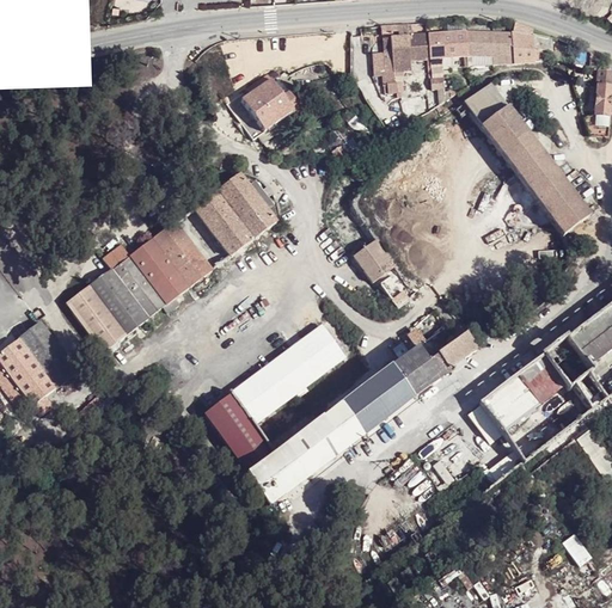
[(464,65),(467,65),(464,30),(428,32),(430,68),(430,78),(442,77),(442,67),(452,66),(451,55),(463,55),(464,65)]
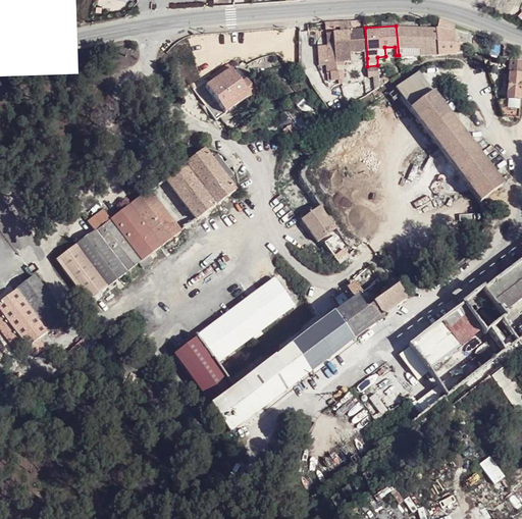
[(435,26),(437,52),(464,50),(463,45),(458,45),(458,40),(470,43),(469,31),(454,27),(454,30),(435,26)]
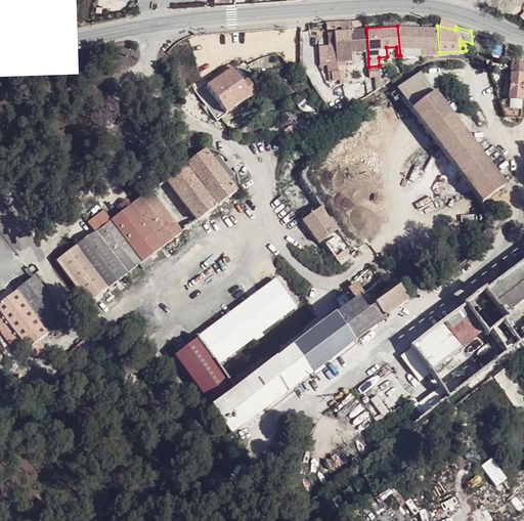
[(368,58),(366,28),(365,28),(326,31),(328,44),(330,72),(330,79),(339,79),(338,59),(351,58),(351,50),(364,49),(365,58),(368,58)]
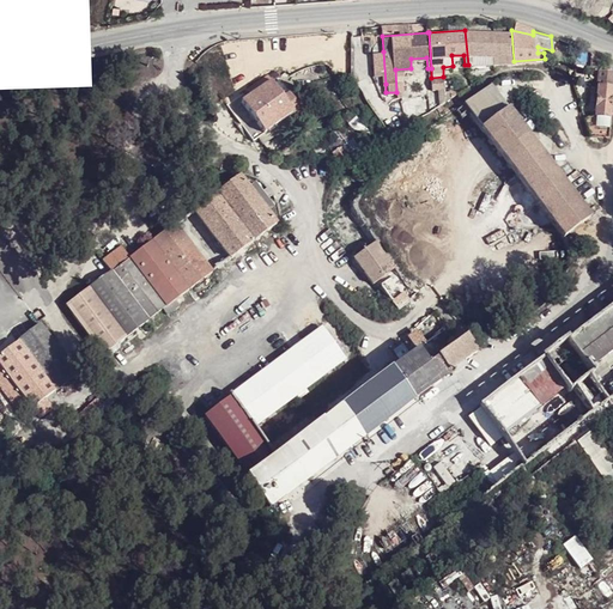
[(386,84),(383,52),(372,53),(372,64),(376,62),(376,71),(381,69),(382,85),(386,84)]
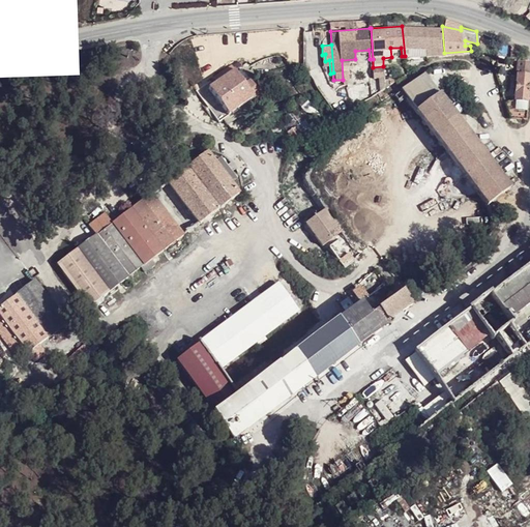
[(246,100),(261,90),(249,75),(243,79),(231,61),(213,72),(217,79),(207,85),(228,113),(222,118),(227,124),(237,117),(237,116),(251,107),(246,100)]
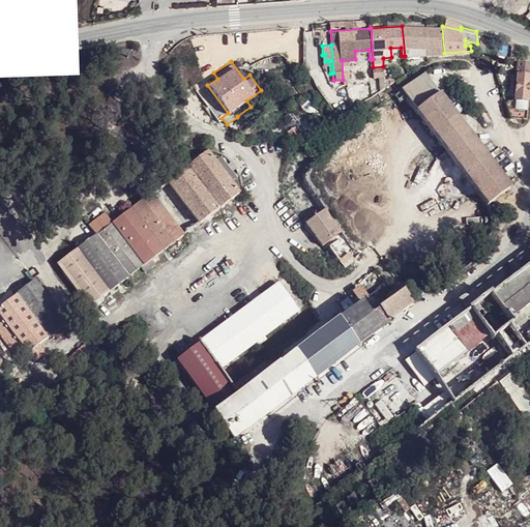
[(383,66),(373,67),(372,67),(373,77),(377,77),(379,89),(385,85),(383,66)]
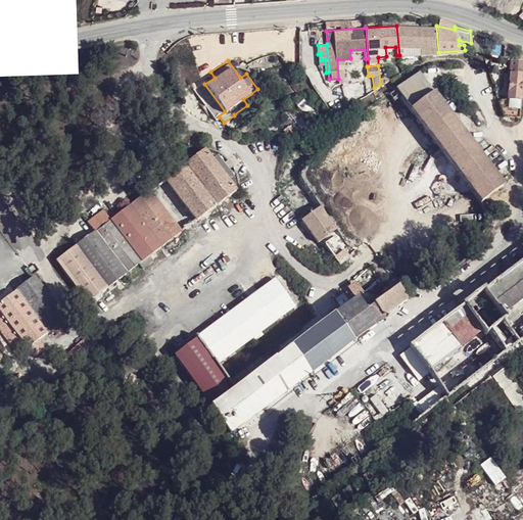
[(418,71),(395,87),(398,91),(480,200),(503,183),(418,71)]
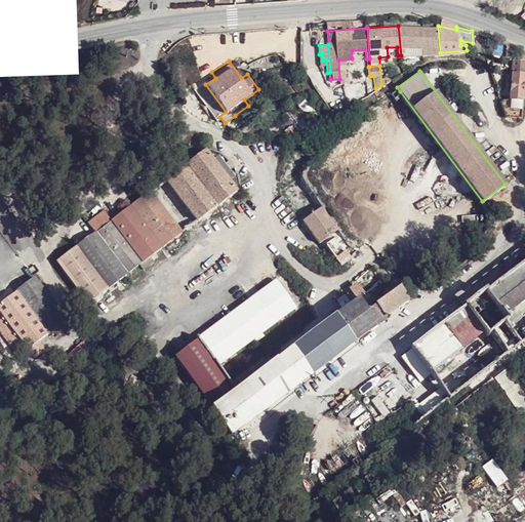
[(512,115),(521,116),(524,72),(512,72),(510,95),(511,96),(511,101),(513,101),(512,115)]
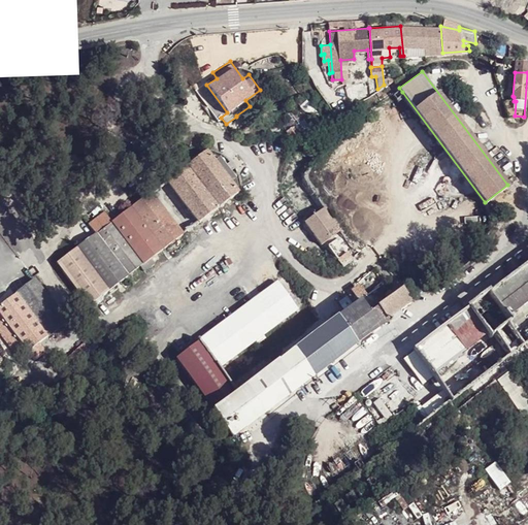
[(402,92),(399,88),(392,93),(395,97),(402,92)]
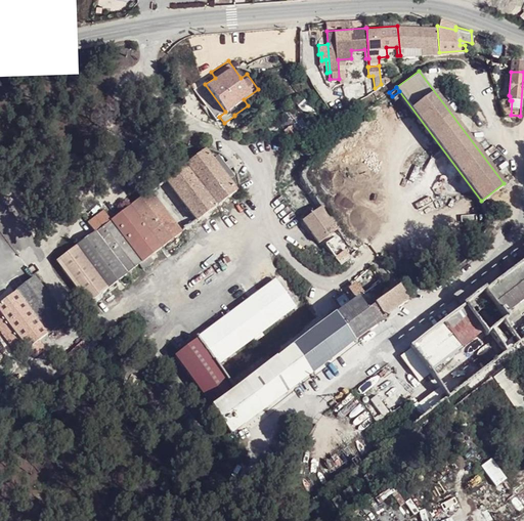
[(80,133),(88,133),(88,121),(80,121),(80,133)]
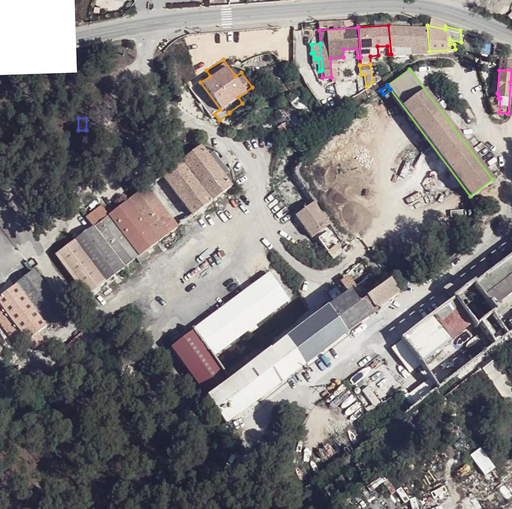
[(284,135),(293,129),(286,119),(276,126),(284,135)]
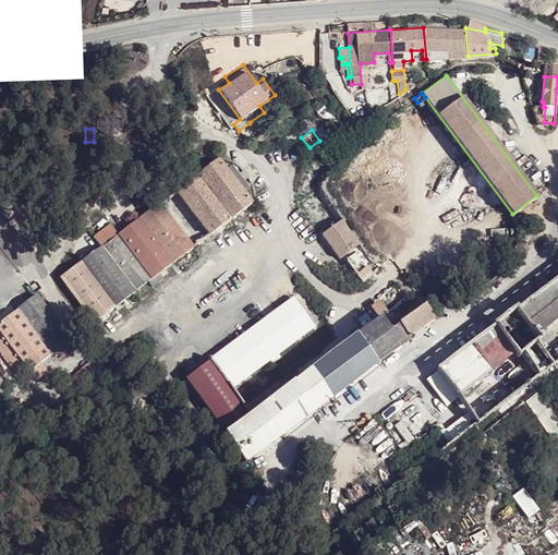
[(209,233),(251,202),(243,192),(250,186),(232,164),(226,168),(217,157),(176,189),(209,233)]
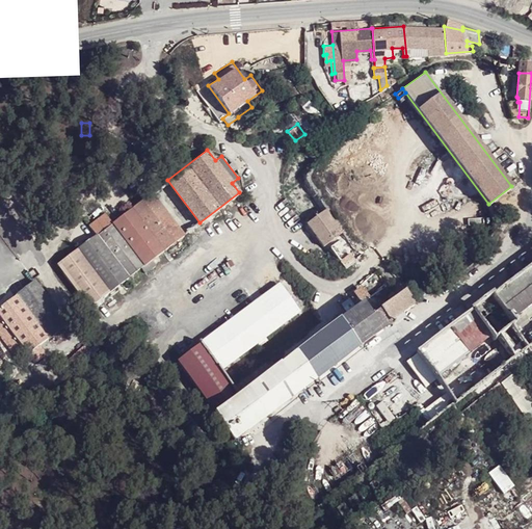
[(147,271),(157,263),(153,258),(184,234),(152,191),(111,221),(105,212),(88,225),(97,233),(57,262),(89,305),(128,276),(128,274),(141,265),(147,271)]
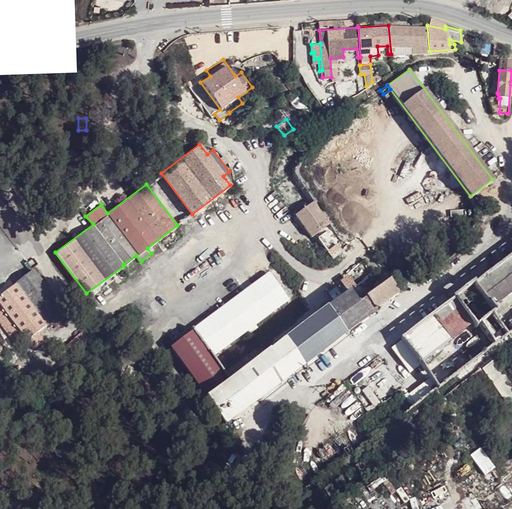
[(311,234),(330,220),(316,199),(296,213),(311,234)]
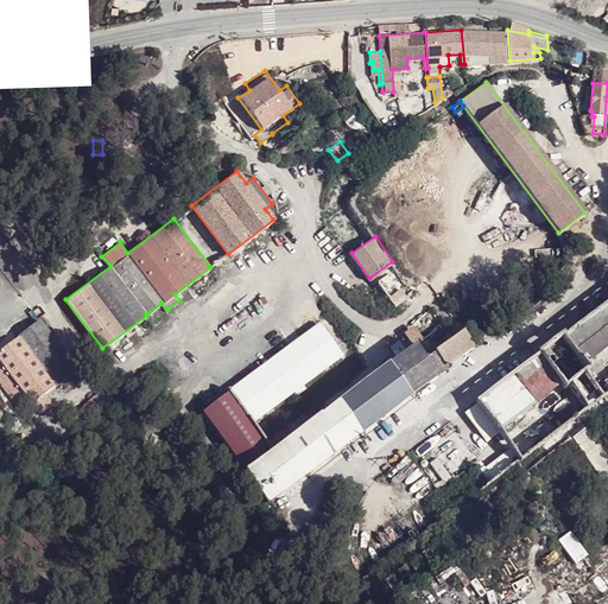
[(587,316),(574,326),(594,353),(607,343),(587,316)]
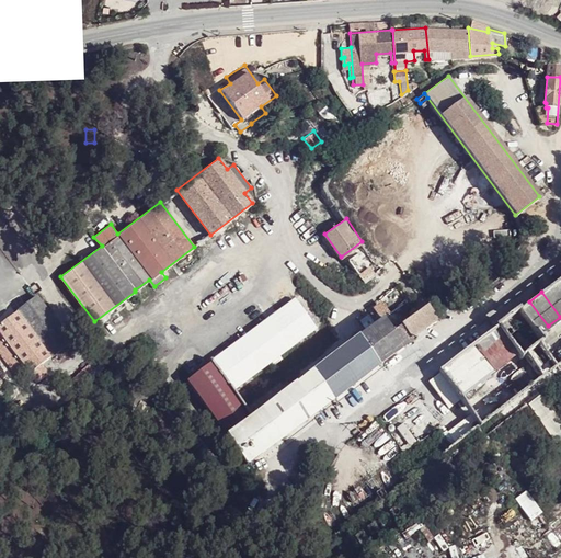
[(0,321),(0,332),(34,376),(44,368),(39,363),(70,340),(36,295),(0,321)]
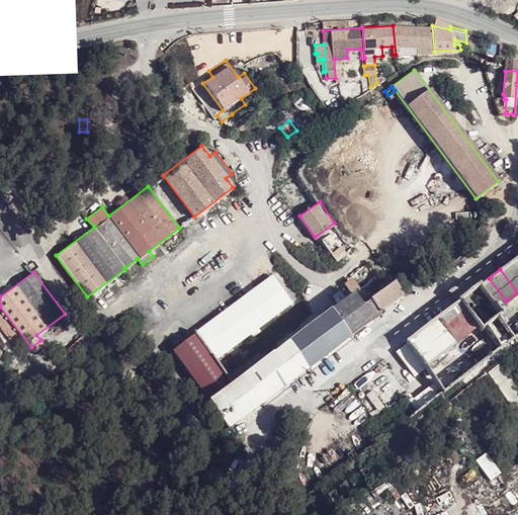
[(273,275),(198,332),(218,358),(294,302),(273,275)]
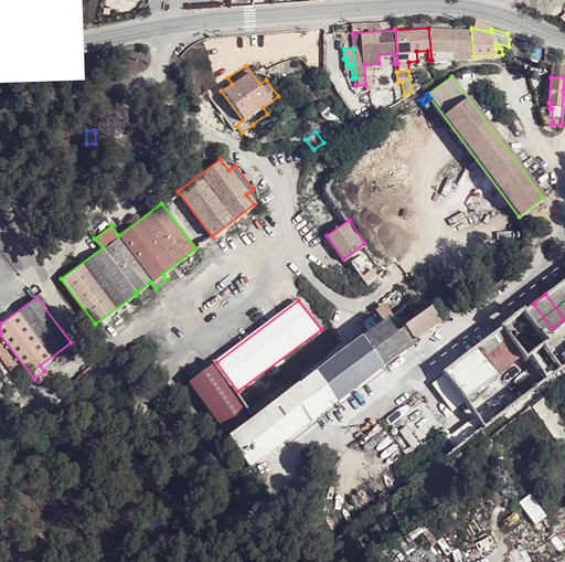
[(383,363),(414,339),(404,325),(396,330),(386,317),(362,336),(383,363)]
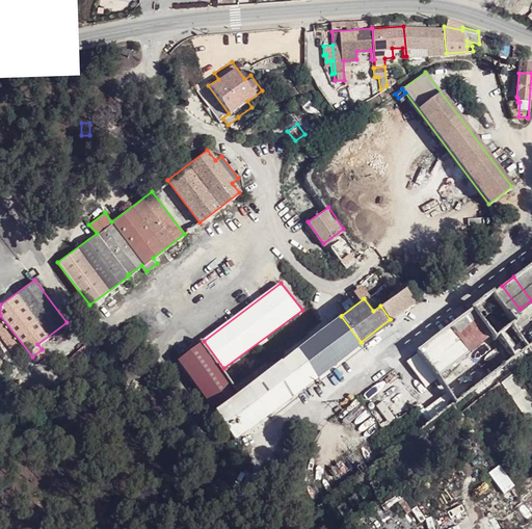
[(489,333),(472,309),(449,325),(468,348),(489,333)]
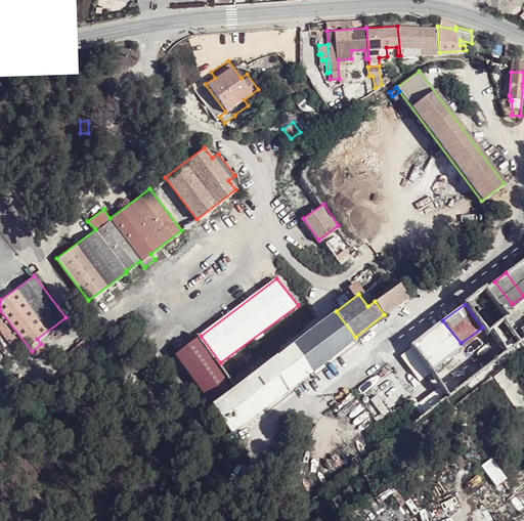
[(204,398),(229,431),(310,370),(291,344),(234,387),(197,337),(174,354),(206,396),(204,398)]
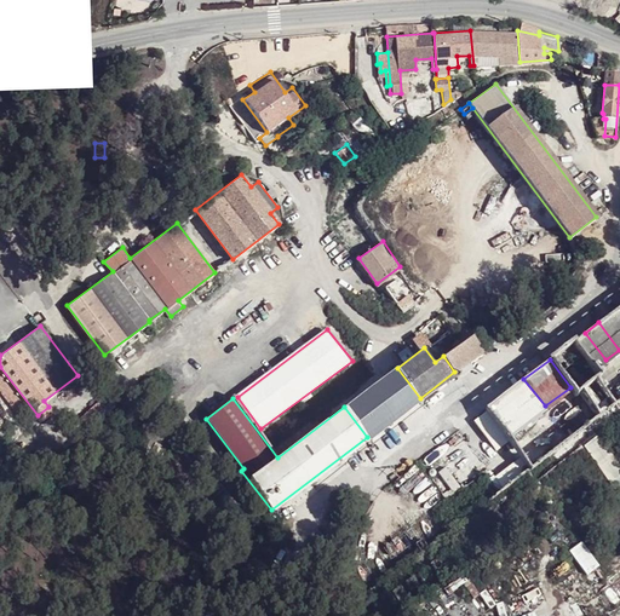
[(470,415),(481,431),(476,435),(487,450),(495,444),(501,453),(515,443),(487,403),(470,415)]
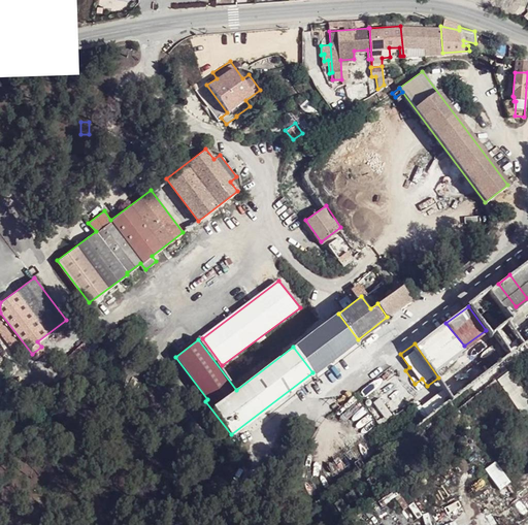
[(174,438),(182,433),(174,423),(167,429),(174,438)]
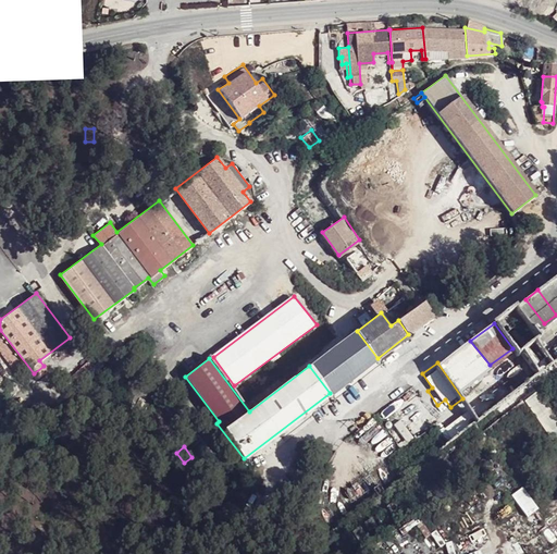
[(527,514),(536,507),(521,487),(511,494),(527,514)]
